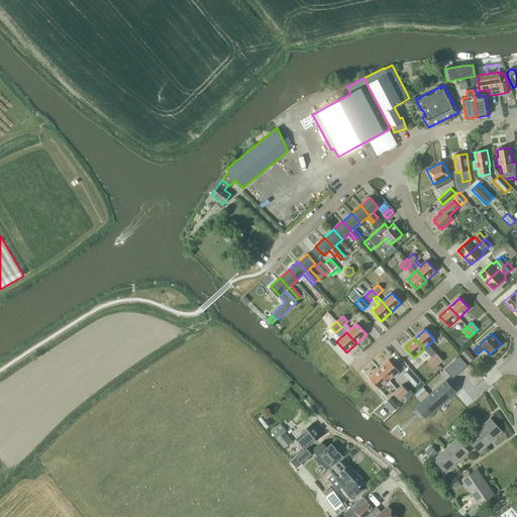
[(475,357),(467,348),(461,353),(470,363),(475,357)]
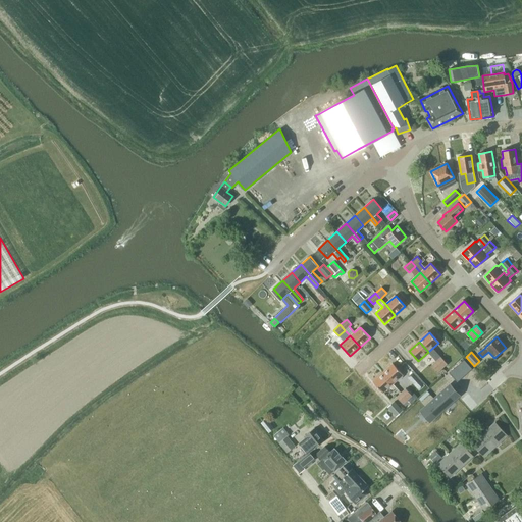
[(436,361),(442,368),(448,364),(440,357),(436,361)]
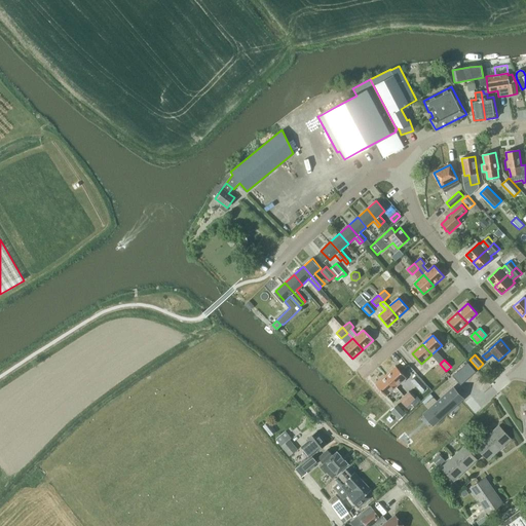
[(460,385),(476,372),(467,363),(452,376),(460,385)]
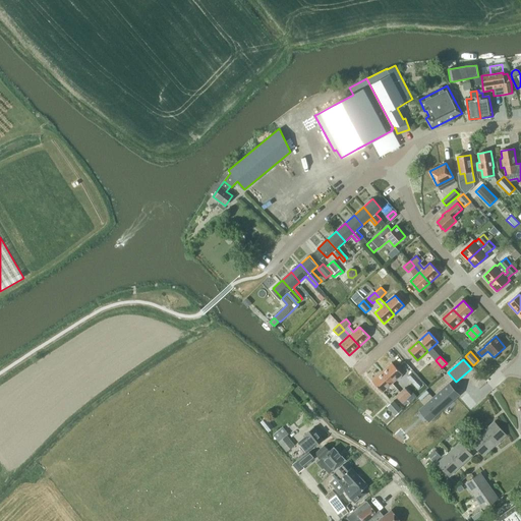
[(438,371),(442,367),(436,360),(430,364),(438,371)]
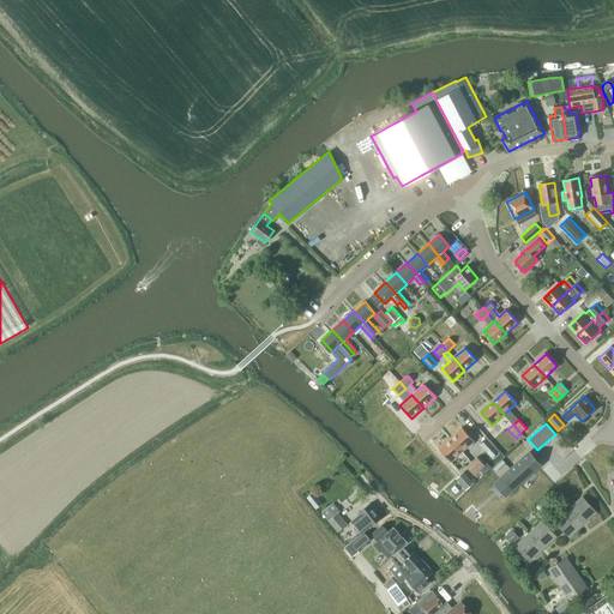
[(499,437),(489,426),(483,432),(493,441),(499,437)]
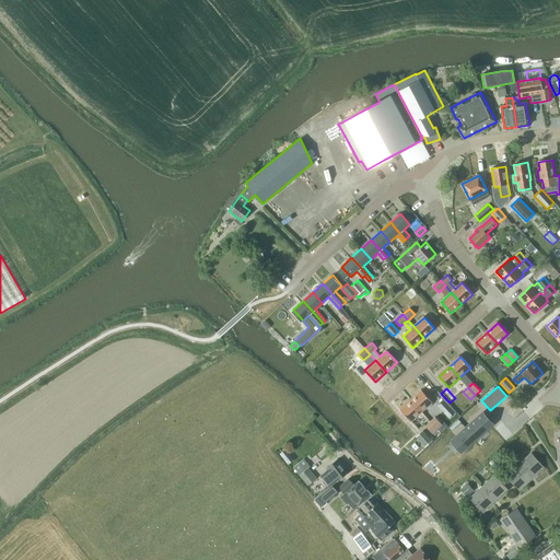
[(421,411),(432,403),(422,391),(411,400),(421,411)]
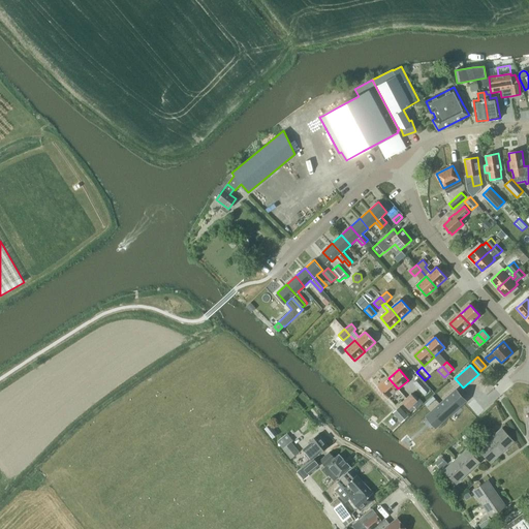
[(387,398),(398,389),(389,378),(378,387),(387,398)]
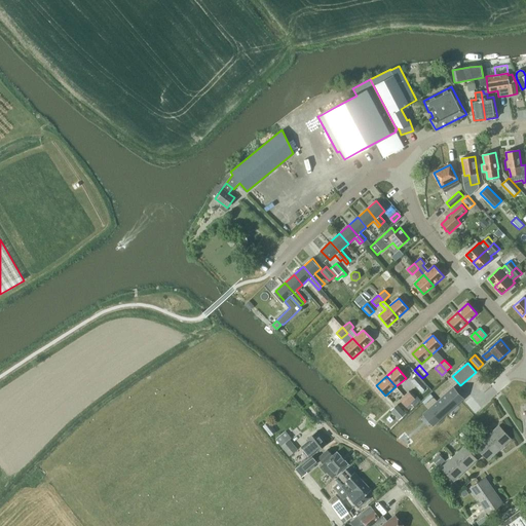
[(428,387),(422,381),(416,386),(422,392),(428,387)]
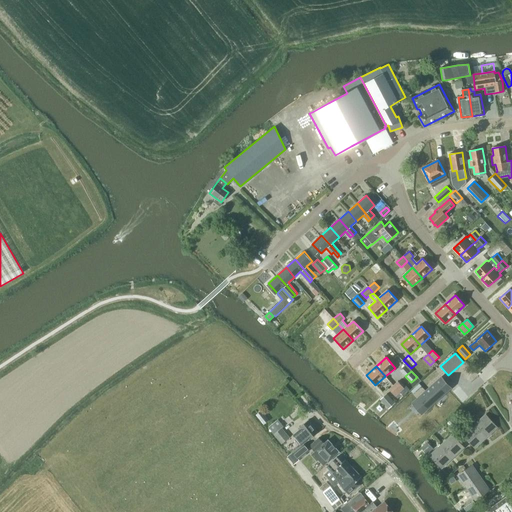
[(416,401),(424,410),(450,387),(441,378),(416,401)]
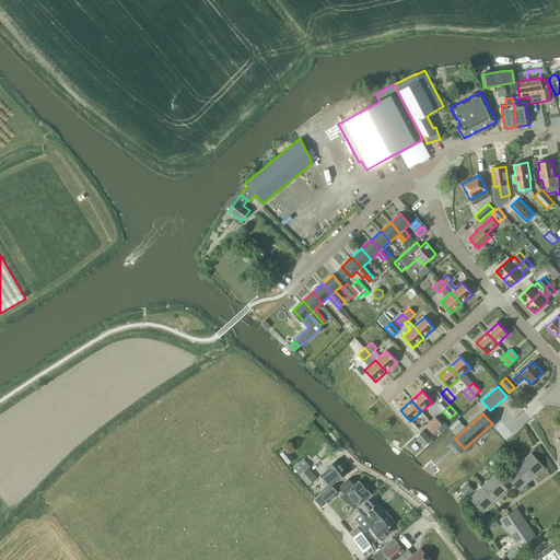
[(430,421),(438,429),(442,424),(435,417),(430,421)]
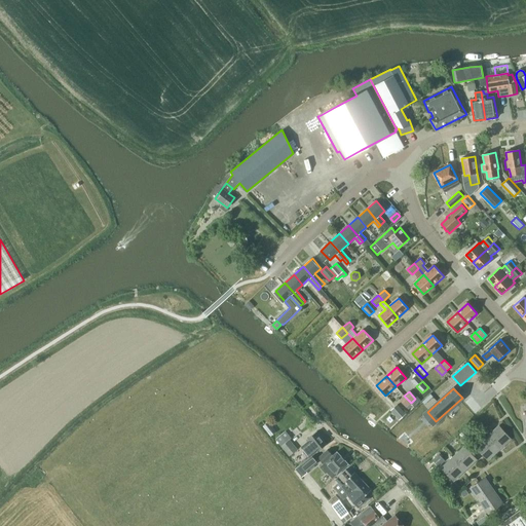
[(406,407),(411,403),(404,396),(400,400),(406,407)]
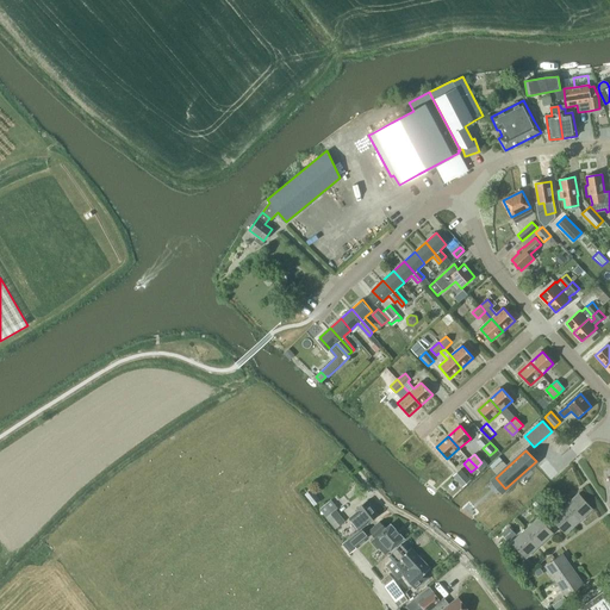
[(471,480),(460,468),(453,475),(462,487),(471,480)]
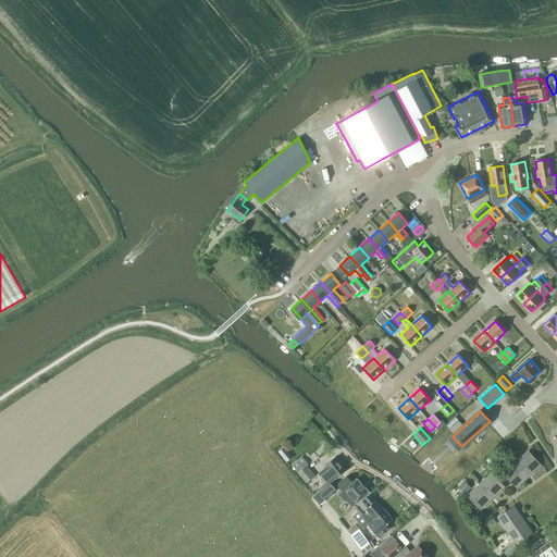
[(529,475),(541,465),(528,452),(516,462),(529,475)]
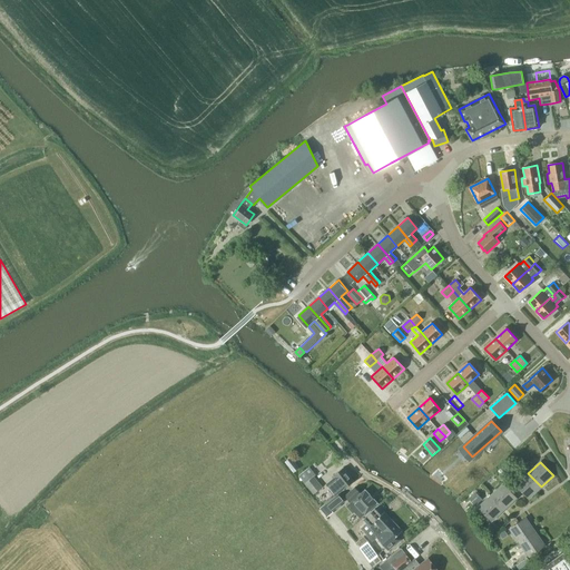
[(509,471),(504,465),(497,472),(502,477),(509,471)]
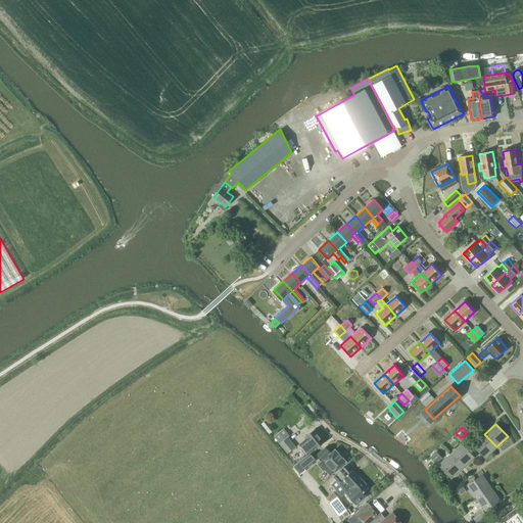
[(287,454),(296,446),(288,437),(290,435),(284,428),(275,435),(280,442),(279,443),(287,454)]
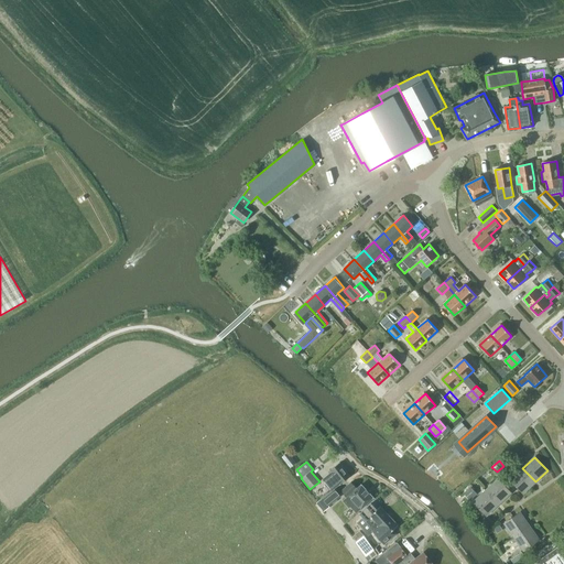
[(340,484),(350,476),(339,463),(329,470),(332,472),(323,479),(332,490),(340,483),(340,484)]
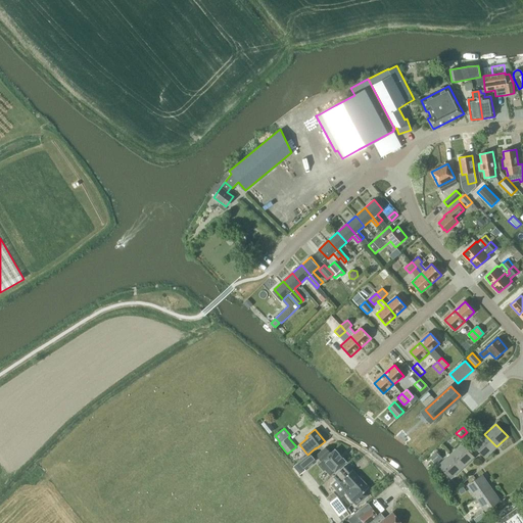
[(485,457),(496,446),(484,434),(473,444),(485,457)]
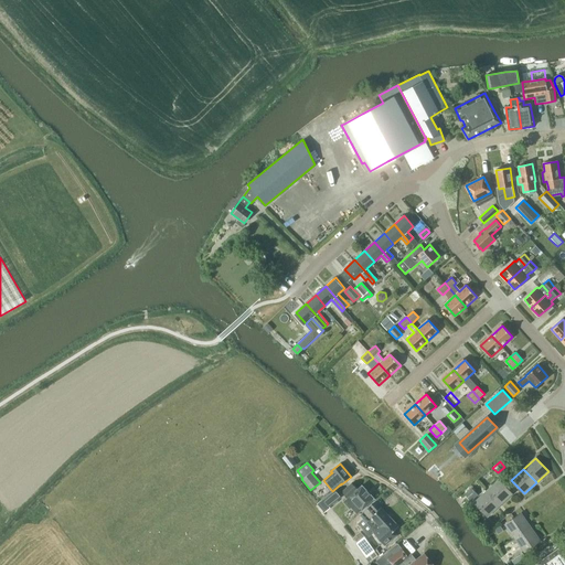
[(500,504),(512,493),(499,480),(487,491),(500,504)]
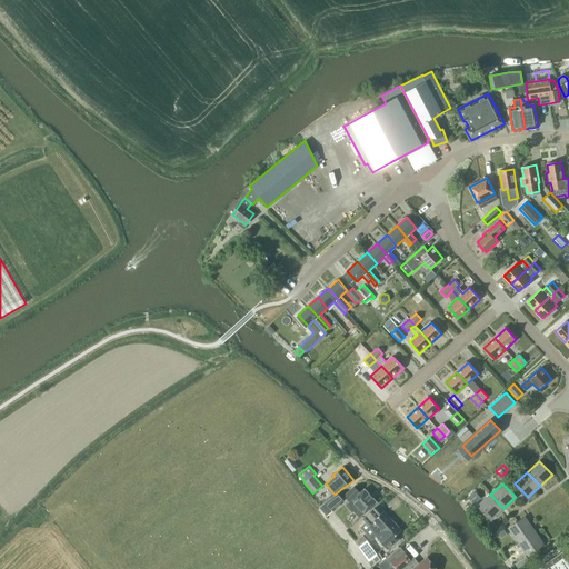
[(363,513),(377,502),(365,489),(360,492),(353,487),(345,496),(349,501),(345,505),(352,512),(353,511),(360,517),(363,513)]
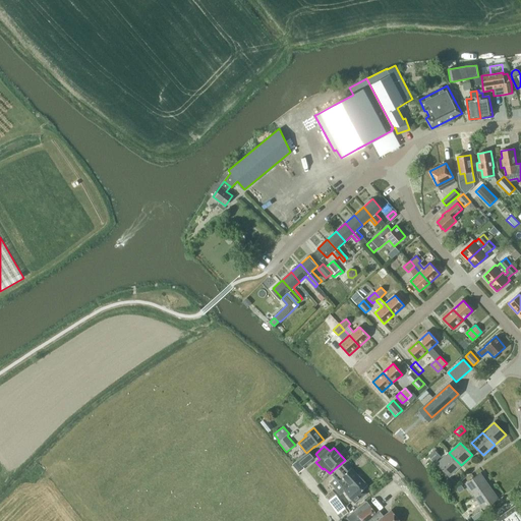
[(303,467),(314,458),(309,452),(298,460),(298,461),(303,467)]
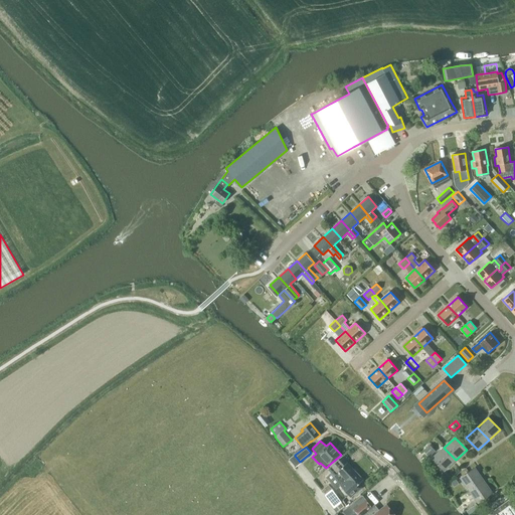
[(445,471),(456,460),(444,448),(433,458),(445,471)]
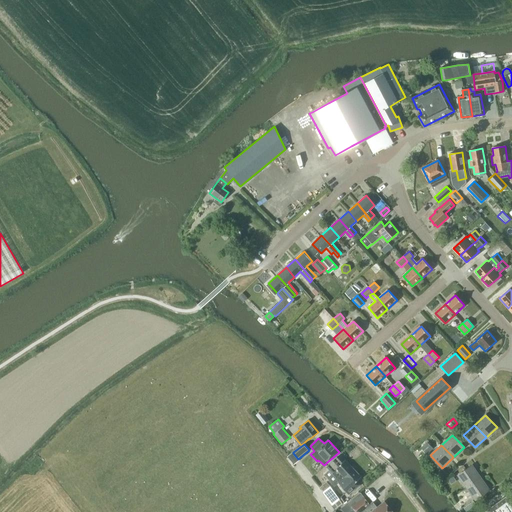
[(300,461),(298,459),(293,453),(288,457),(294,465),(300,461)]
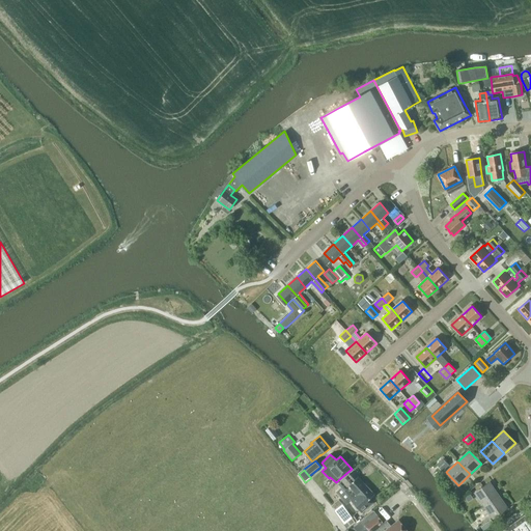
[(369,499),(374,495),(358,477),(355,480),(348,474),(338,483),(344,488),(343,490),(347,494),(342,498),(346,503),(351,500),(362,512),(372,503),(369,499)]
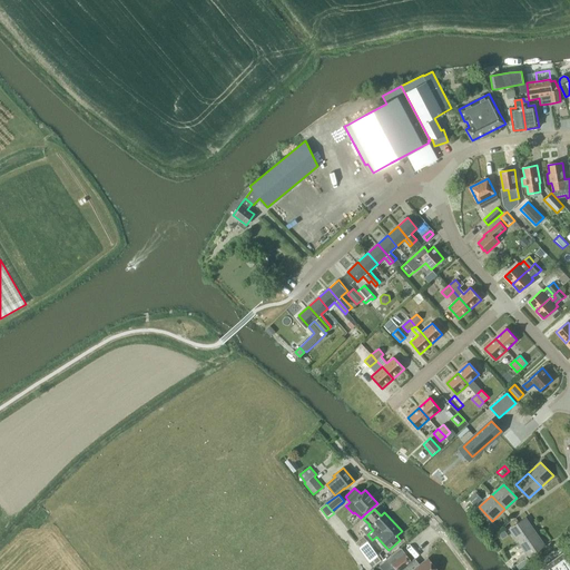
[(520,542),(536,532),(526,518),(510,529),(520,542)]
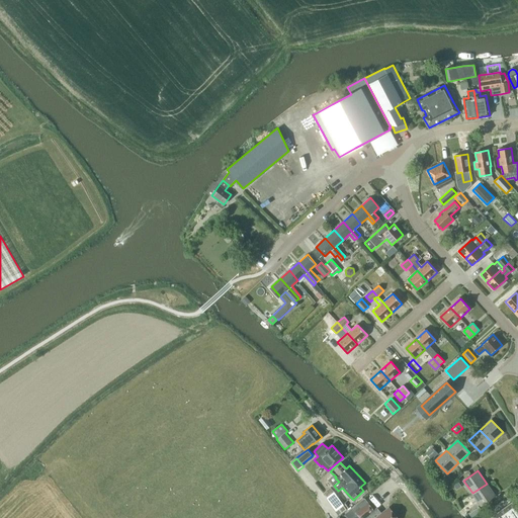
[(445,476),(441,480),(445,485),(450,481),(445,476)]
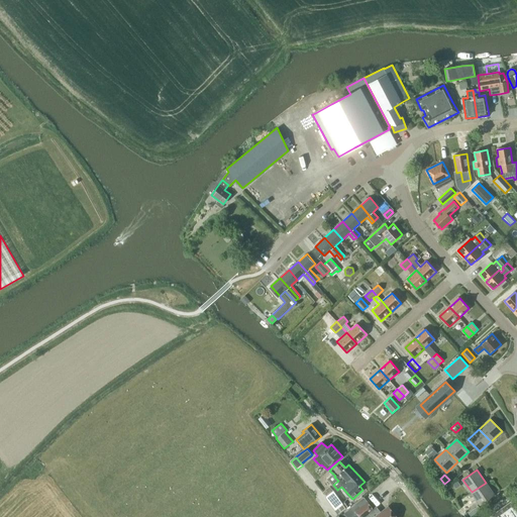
[(480,505),(494,495),(486,483),(472,492),(480,505)]
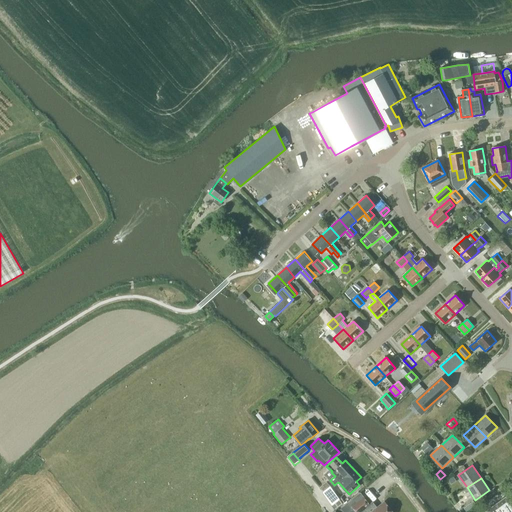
[(324,489),(332,499),(338,494),(330,484),(324,489)]
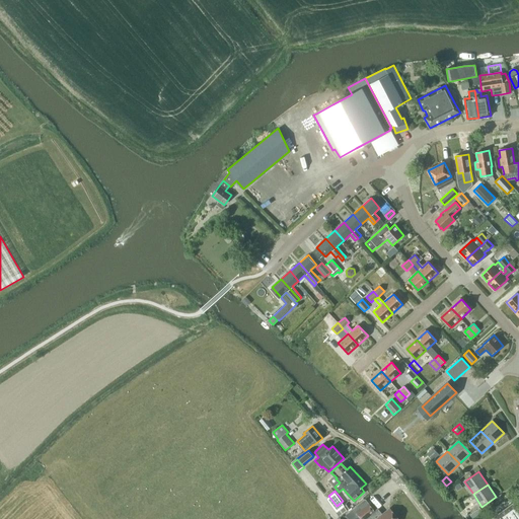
[(495,518),(518,518),(518,502),(517,501),(495,517),(495,518)]
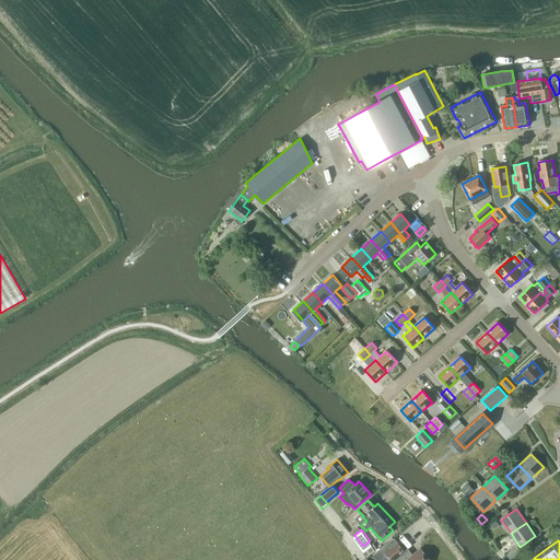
[(389,559),(394,559),(404,552),(398,545),(386,555),(389,559)]
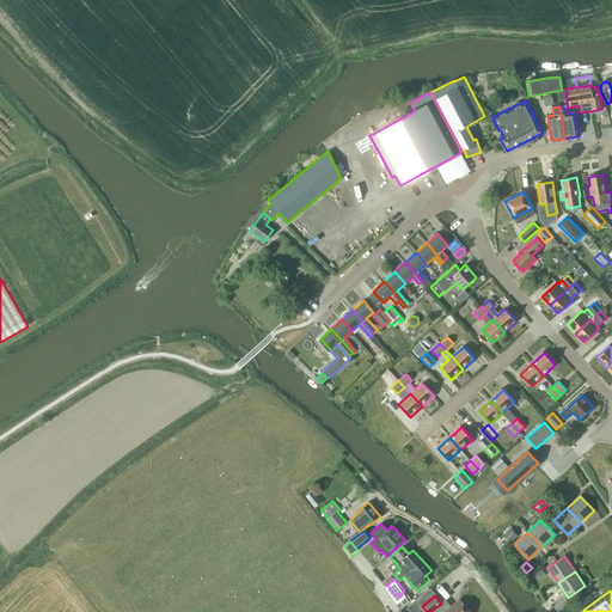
[(405,597),(396,604),(401,610),(409,601),(405,597)]
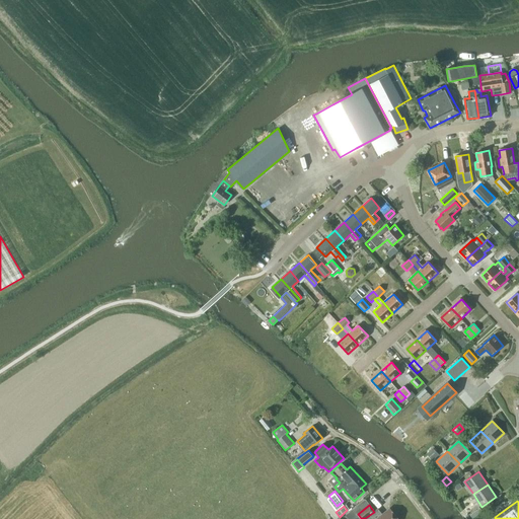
[(469,515),(472,518),(483,512),(479,508),(469,515)]
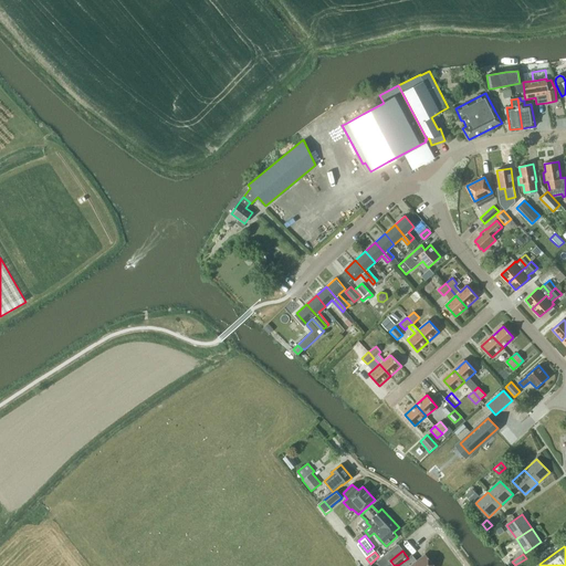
[(410,565),(433,565),(425,555),(410,565)]
